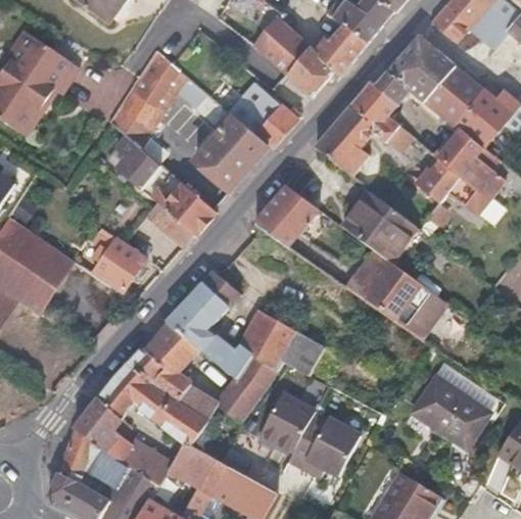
[(74,0),(102,22),(104,19),(110,25),(121,12),(114,7),(121,0),(130,0),(74,0)]
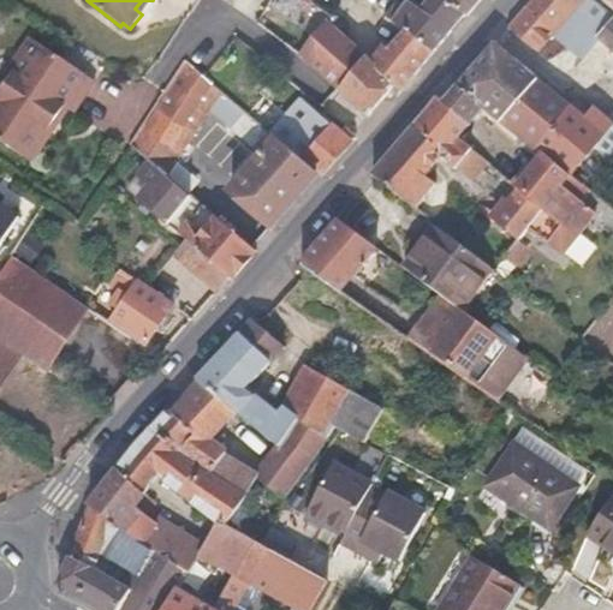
[(296,13),(307,0),(278,0),(296,13)]
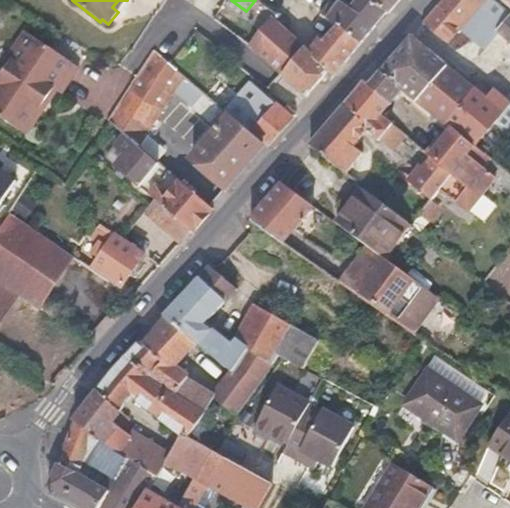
[(381,15),(386,9),(369,0),(352,0),(344,8),(336,2),(331,9),(322,3),(315,14),(329,25),(357,44),(381,15)]
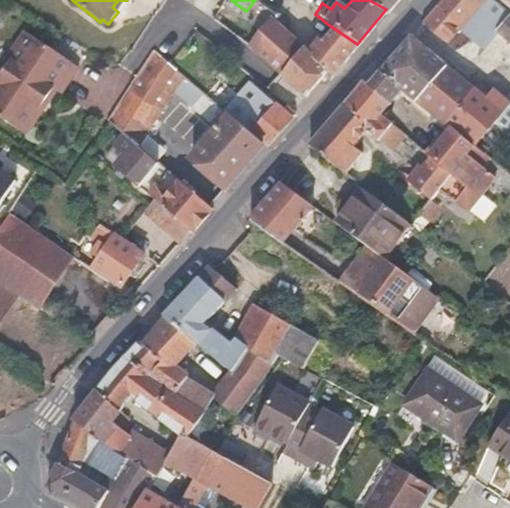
[(388,10),(397,0),(369,0),(386,9),(388,10)]
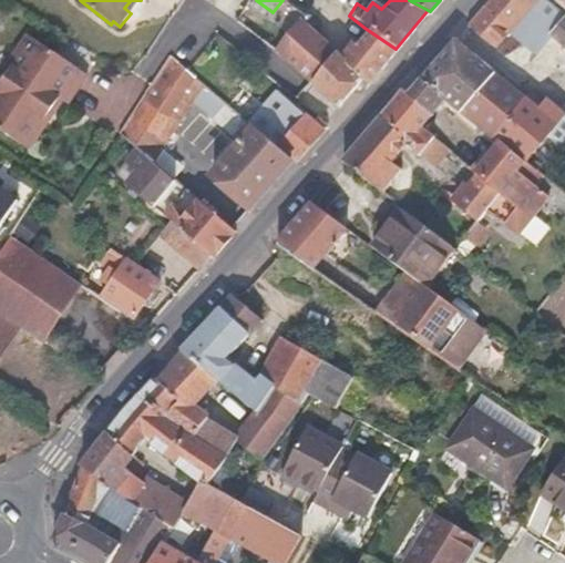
[(510,32),(536,0),(488,0),(481,8),(510,32)]
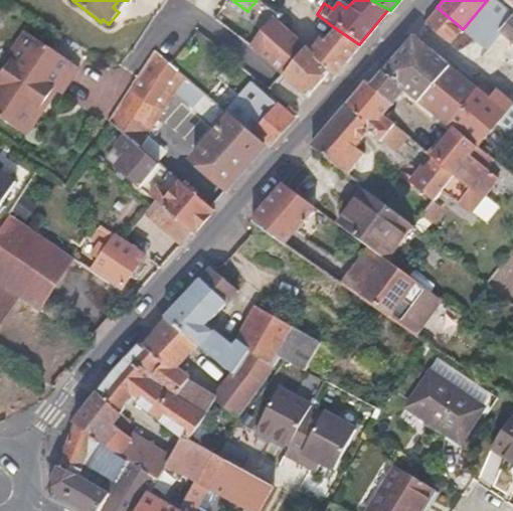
[(500,33),(512,17),(512,15),(494,0),(487,0),(463,29),(487,49),(500,33)]
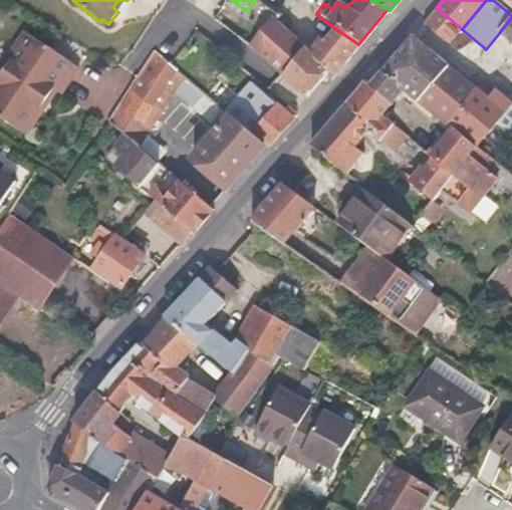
[(462,29),(436,7),(423,22),(449,44),(462,29)]
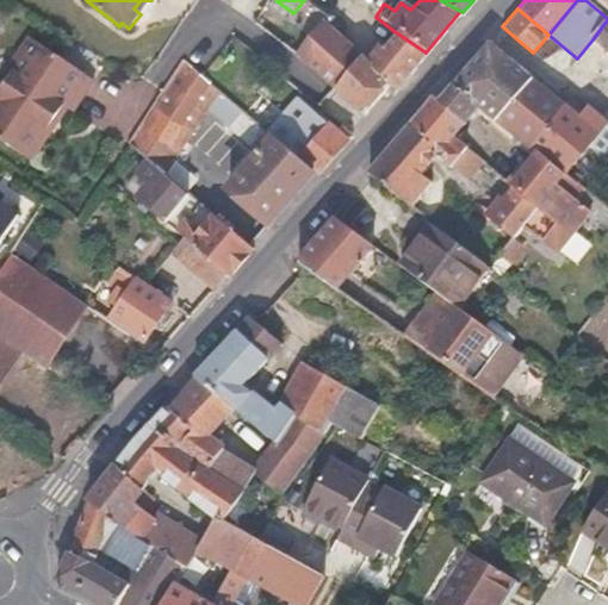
[(607,20),(593,39),(607,52),(607,20)]
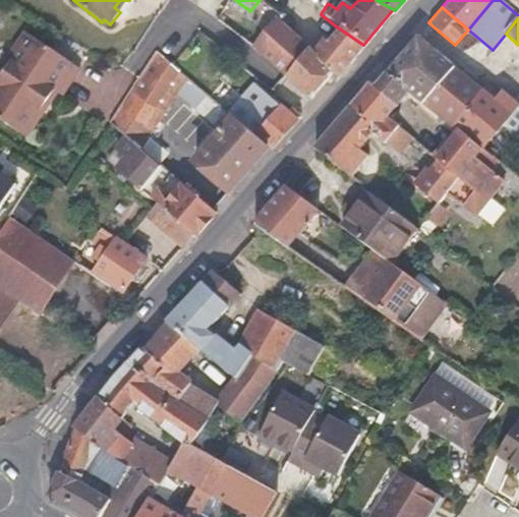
[(281,75),(304,49),(271,20),(247,49),(280,74),(281,75)]
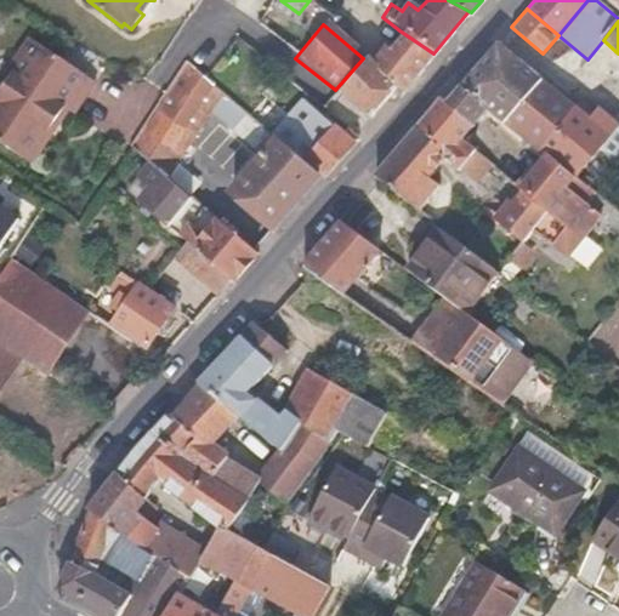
[(418,72),(433,53),(399,30),(388,44),(372,66),(395,85),(402,91),(418,72)]
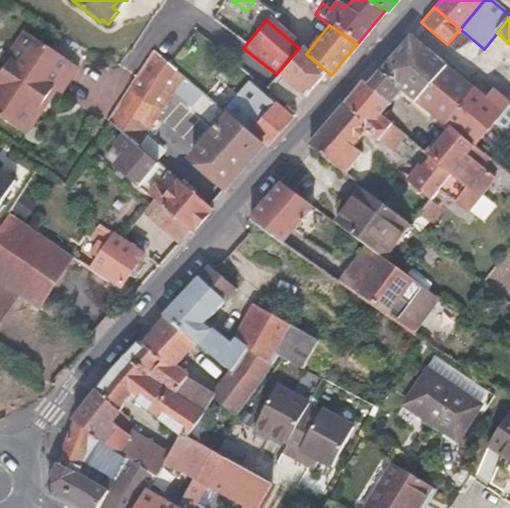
[(34,108),(46,87),(53,90),(58,94),(75,66),(20,31),(0,63),(0,117),(26,134),(40,111),(34,108)]
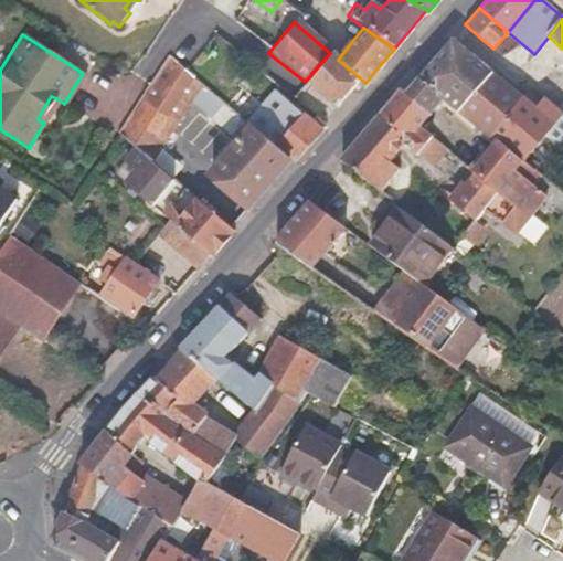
[(458,113),(491,74),(452,40),(431,65),(405,94),(429,113),(442,99),(458,113)]
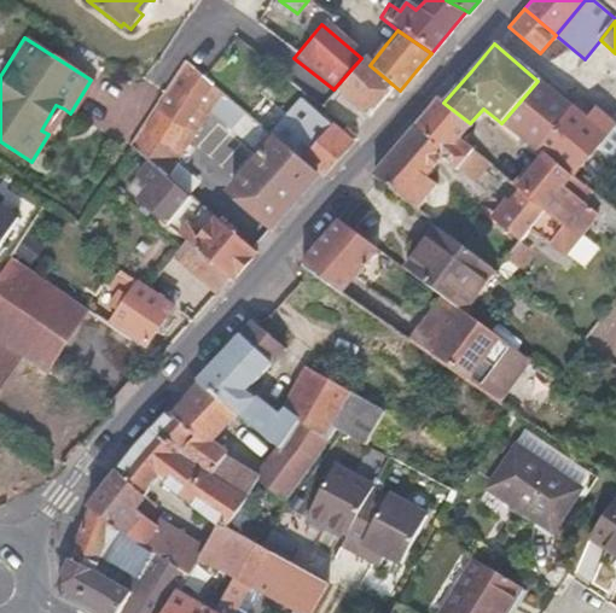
[(366,115),(393,85),(370,65),(361,58),(333,89),(366,115)]
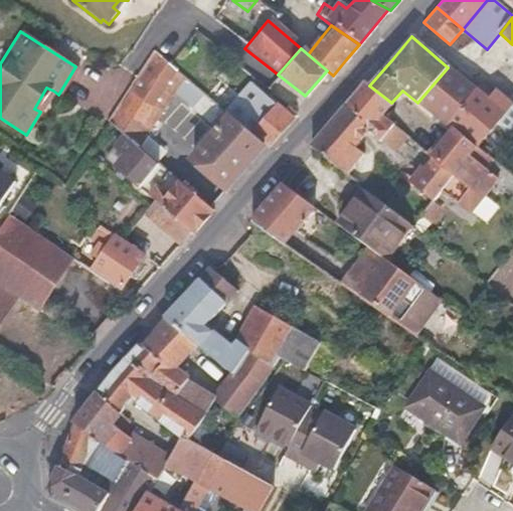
[(135,145),(171,92),(215,125),(189,160),(225,187),(263,143),(254,136),(152,56),(107,124),(130,141),(135,145)]
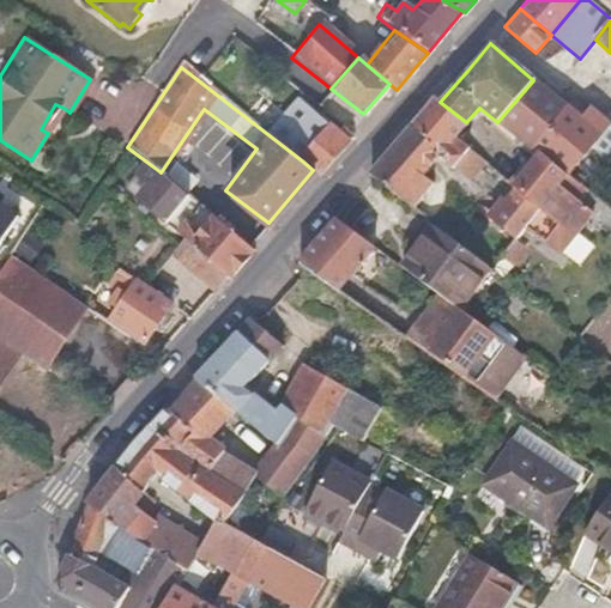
[(533,153),(568,109),(566,109),(533,80),(497,122),(533,153)]
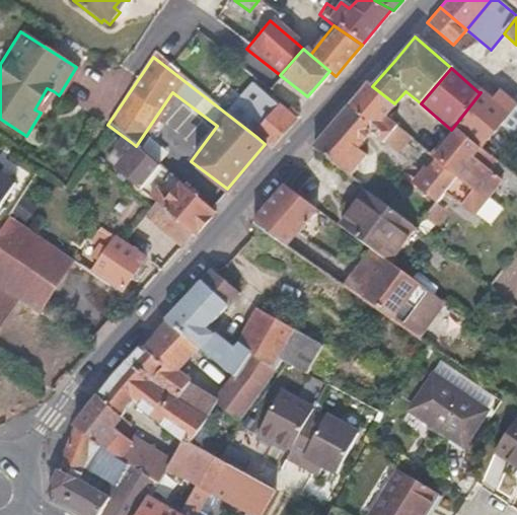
[(382,119),(394,103),(372,86),(367,82),(348,105),(371,133),(373,137),(380,142),(382,139),(392,128),(382,119)]
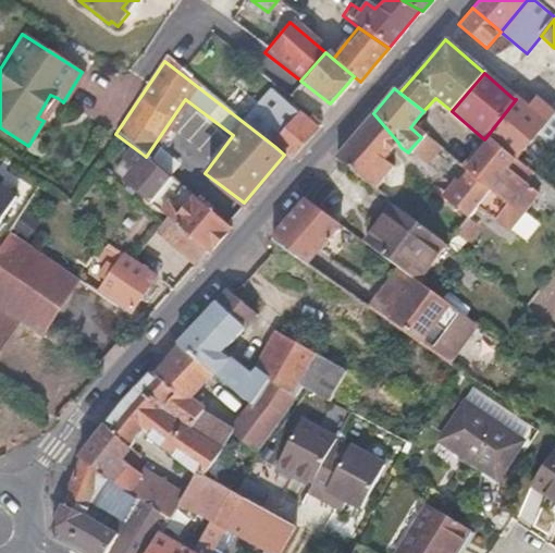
[(532,102),(519,91),(514,99),(516,99),(527,110),(532,102)]
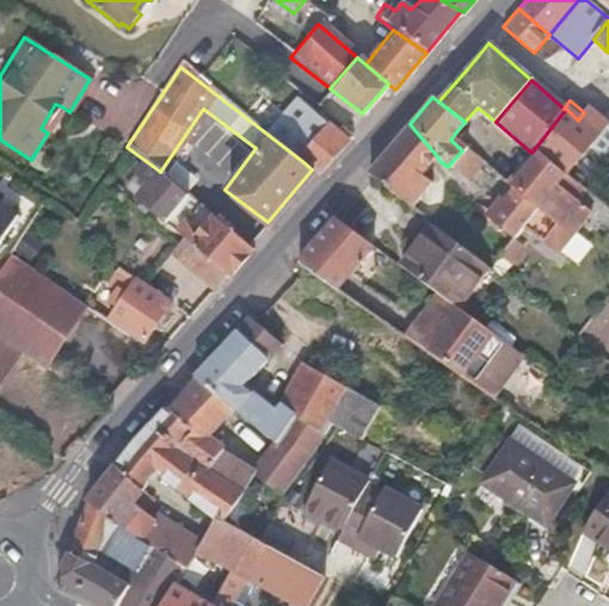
[(48,133),(63,107),(55,104),(41,129),(48,133)]
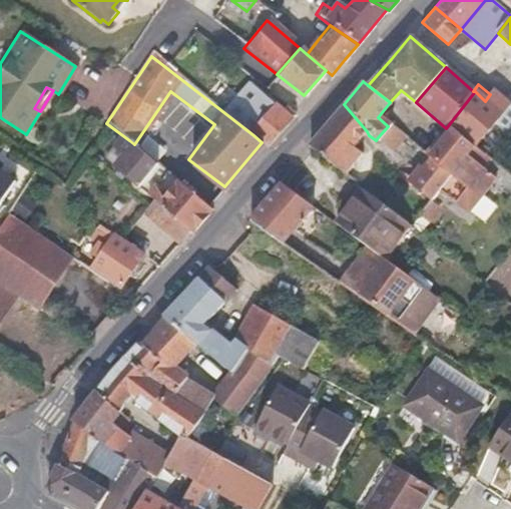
[(494,121),(507,105),(491,92),(490,94),(485,101),(475,91),(446,128),(449,131),(471,148),(474,145),(494,121)]
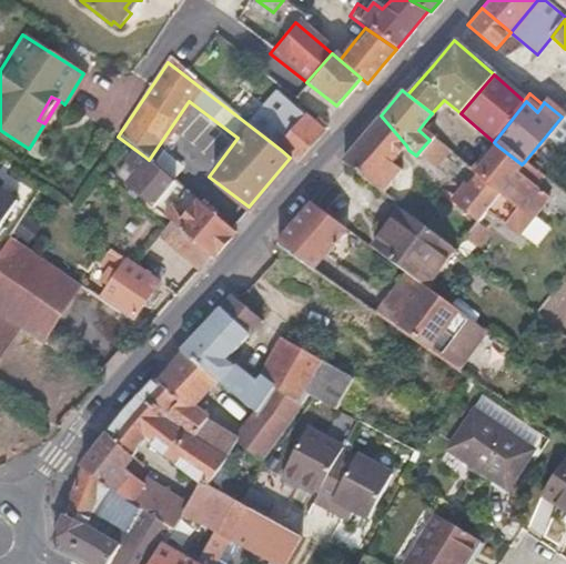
[(294,160),(326,126),(314,116),(311,119),(309,118),(281,150),(290,158),(294,160)]
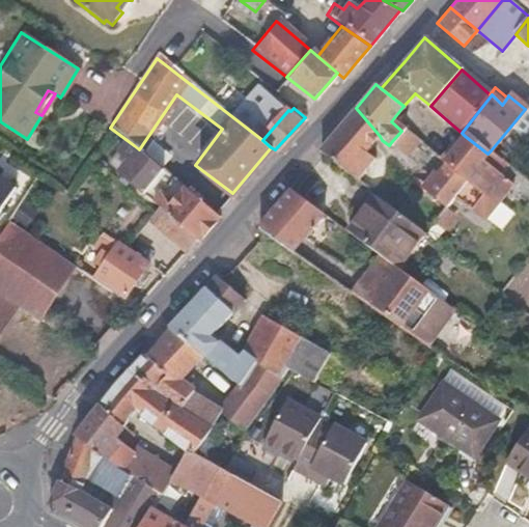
[(380,136),(356,108),(321,149),(358,181),(377,159),(366,151),(380,136)]
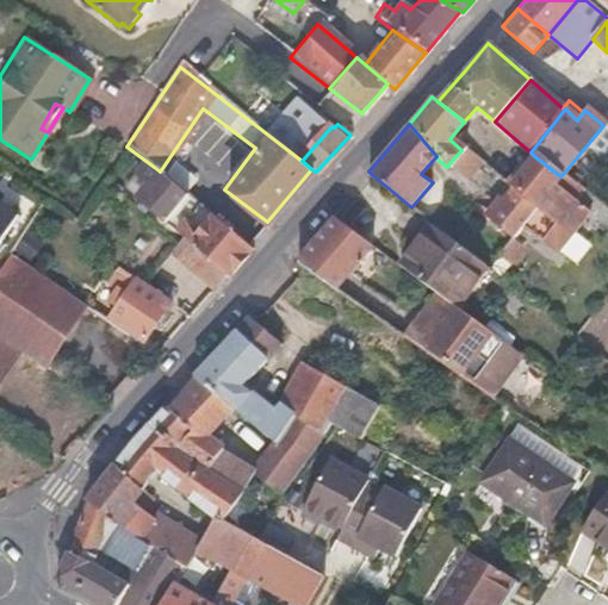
[(603,157),(607,151),(607,128),(603,125),(588,144),(603,157)]
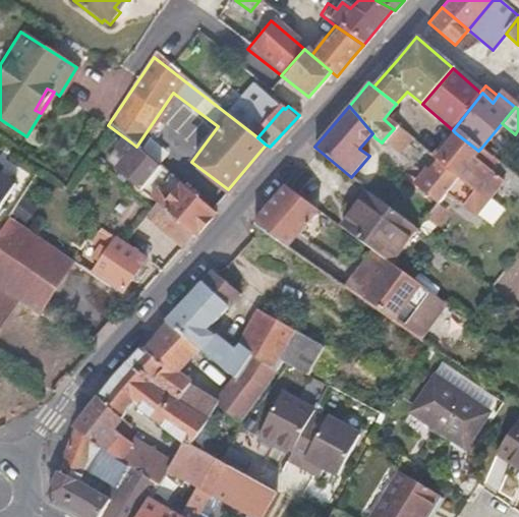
[(399,153),(409,140),(394,128),(384,139),(399,153)]
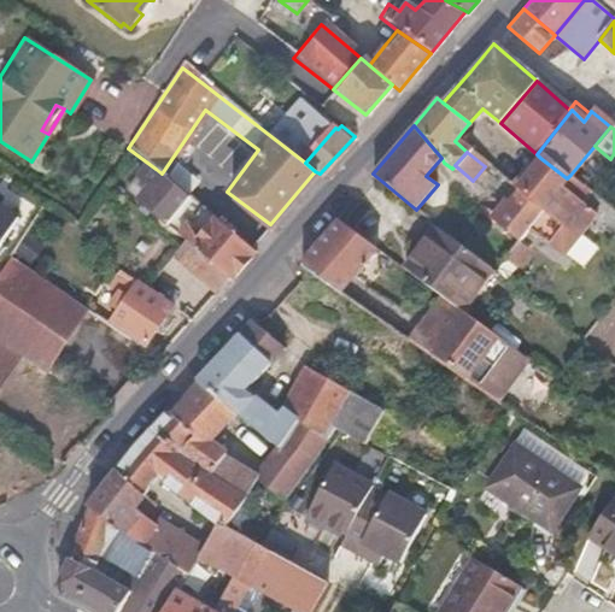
[(539,211),(567,178),(540,158),(514,190),(517,193),(539,211)]
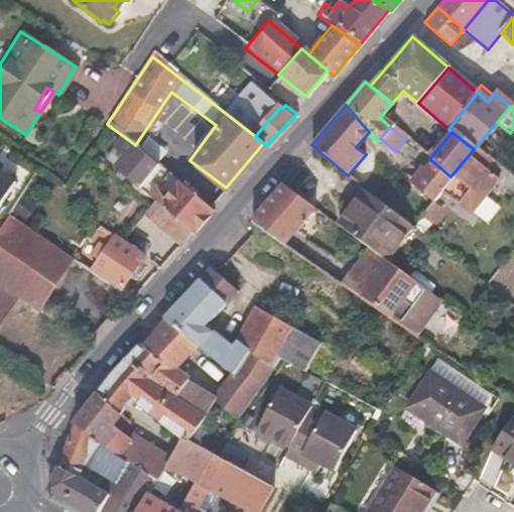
[(147,134),(139,146),(157,158),(165,146),(147,134)]
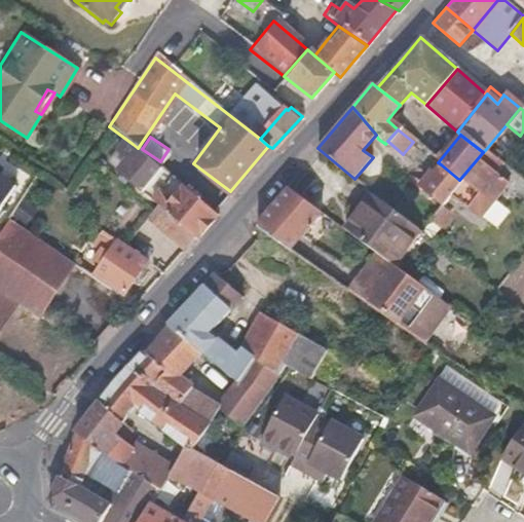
[(141,191),(160,165),(138,148),(133,144),(122,156),(126,160),(117,171),(141,191)]
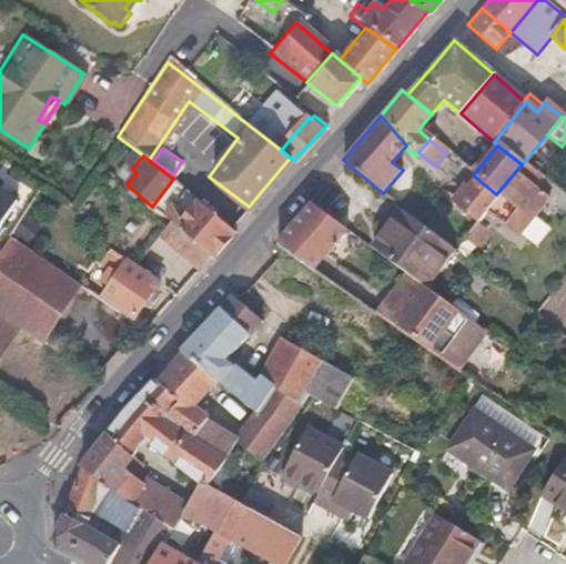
[(515,233),(549,190),(534,175),(537,170),(525,161),(522,164),(496,194),(485,209),(515,233)]
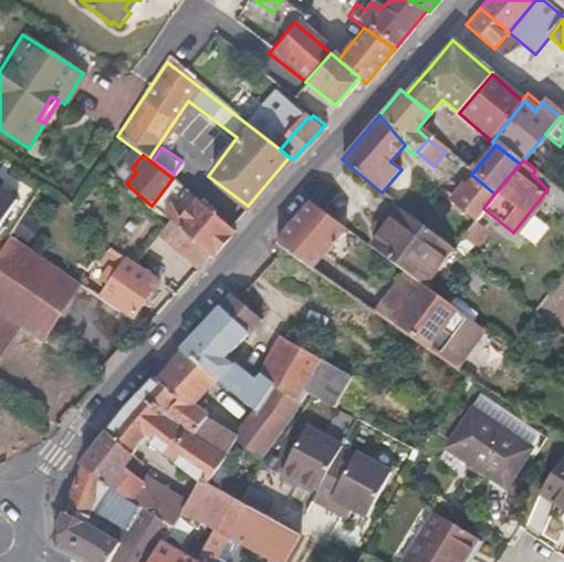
[(483,208),(494,194),(474,177),(453,204),(472,220),(483,208)]
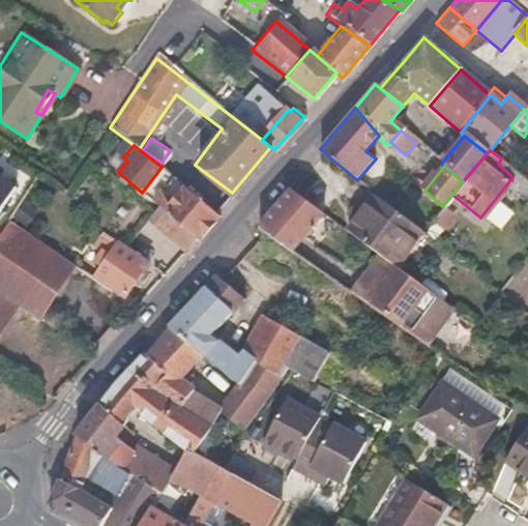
[(210,206),(188,190),(162,167),(142,193),(160,207),(196,235),(199,237),(218,213),(217,210),(210,206)]
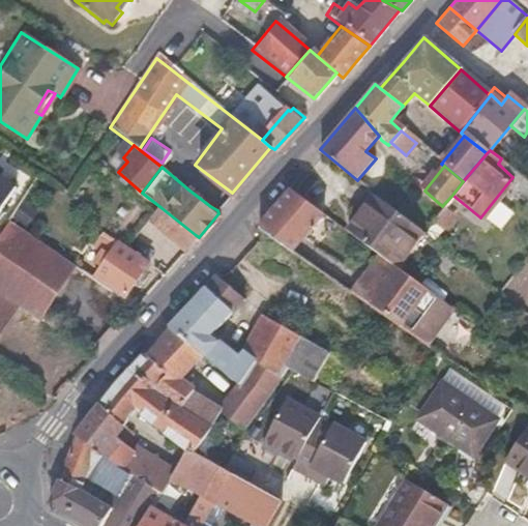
[(0,211),(19,178),(0,168),(0,211)]
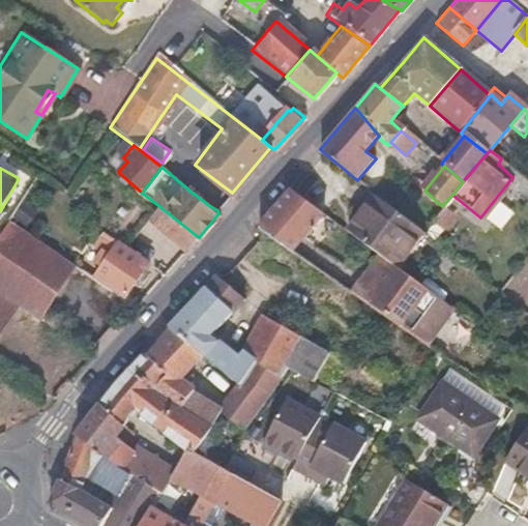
[(289,249),(319,208),(292,190),(258,227),(289,249)]
